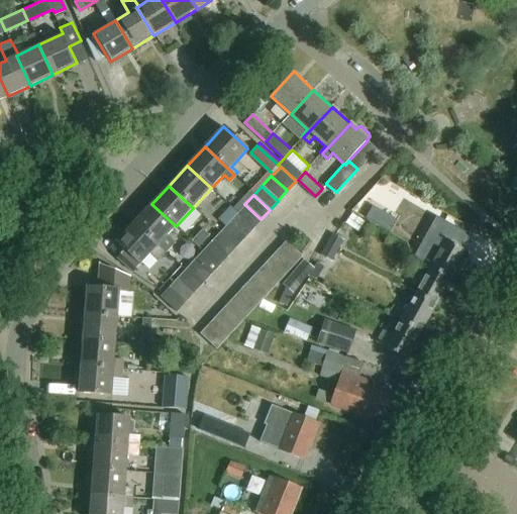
[(411,215),(433,221),(436,209),(414,203),(411,215)]
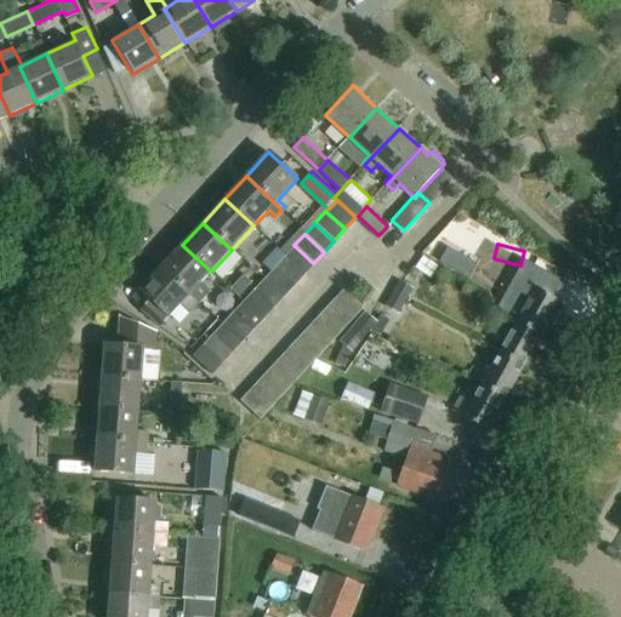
[(192,292),(211,272),(182,245),(161,268),(191,295),(198,302),(199,300),(192,292)]
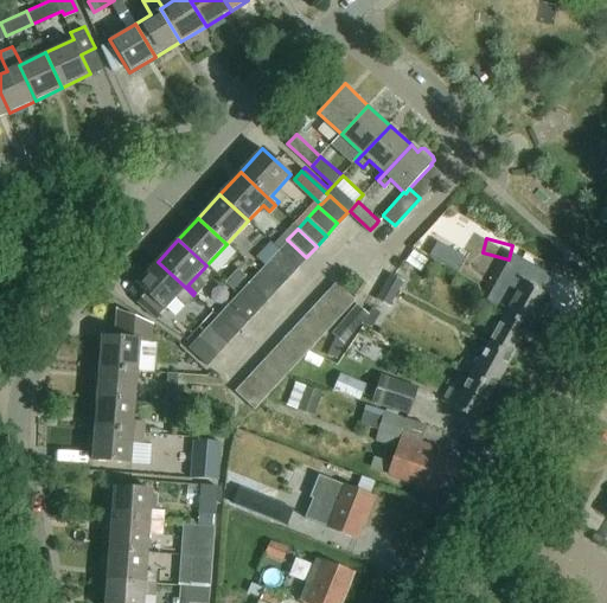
[(279,247),(276,249),(296,268),(306,257),(287,239),(279,247)]
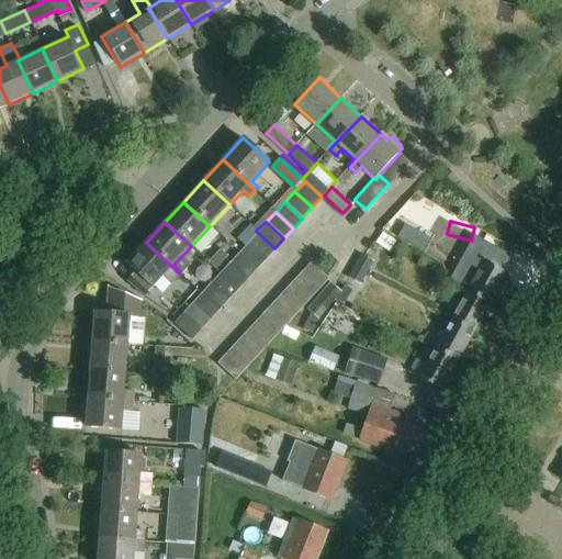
[(256,231),(247,242),(265,258),(274,248),(256,231)]
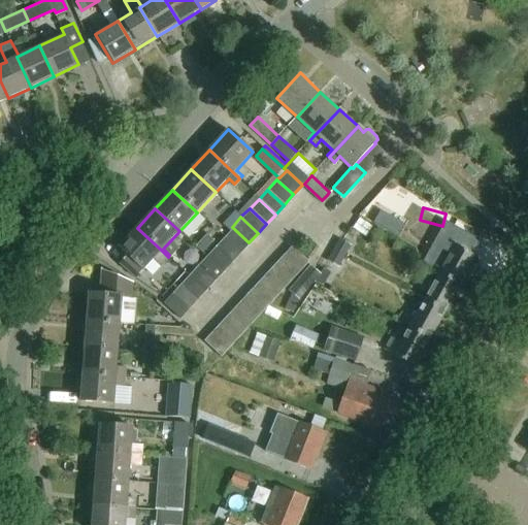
[(232,227),(223,236),(241,252),(249,242),(232,227)]
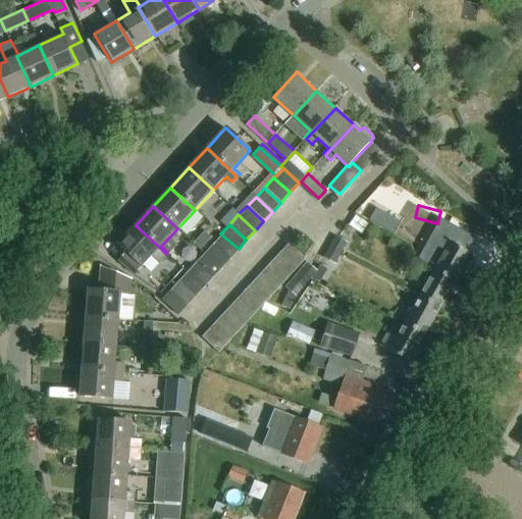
[(160,248),(136,225),(117,245),(142,267),(152,256),(159,262),(166,254),(160,248)]
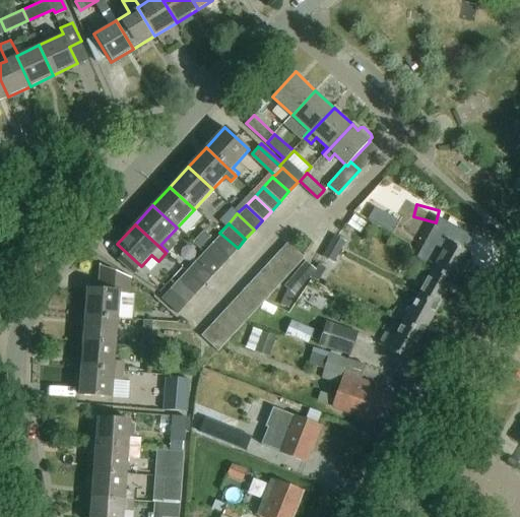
[(192,242),(199,248),(210,235),(203,229),(192,242)]
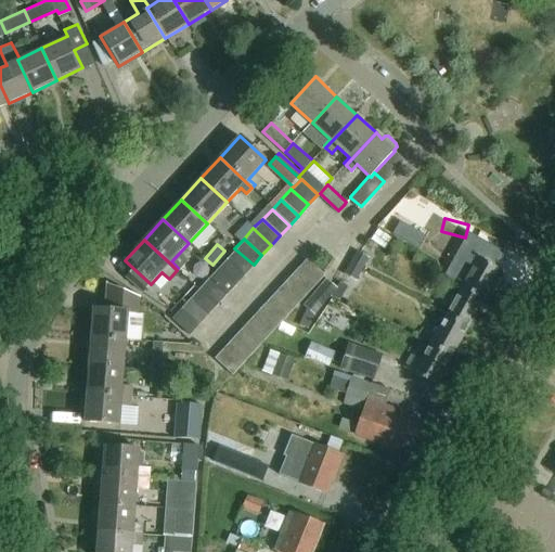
[(234,248),(226,258),(244,274),(254,265),(234,248)]
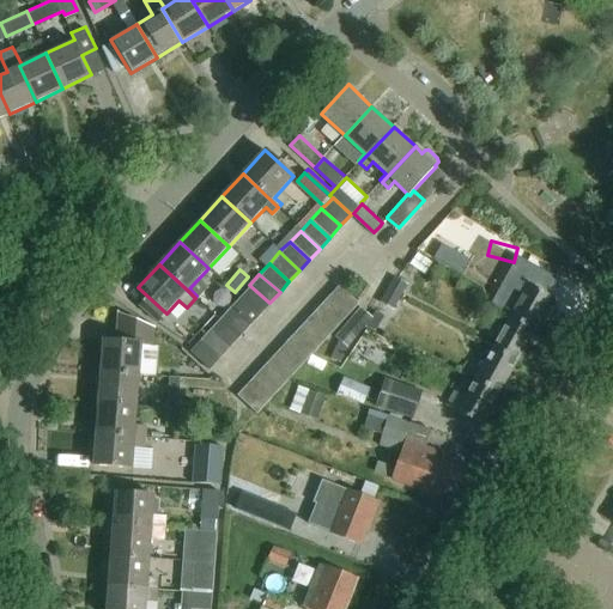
[(392,276),(386,288),(399,296),(405,285),(392,276)]
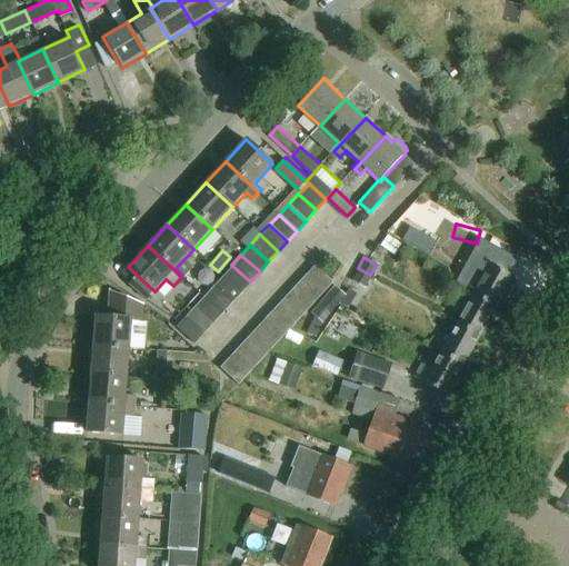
[(482,278),(473,294),(496,307),(512,278),(480,258),(472,272),(482,278)]
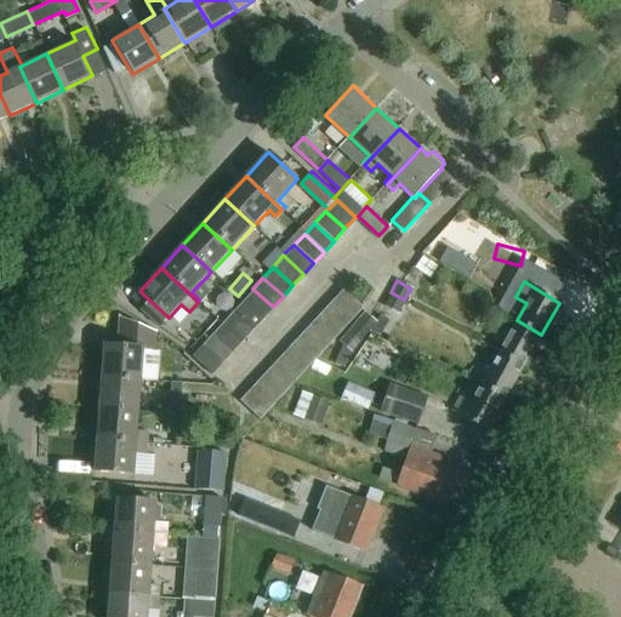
[(331,301),(351,319),(362,308),(365,307),(343,287),(331,301)]
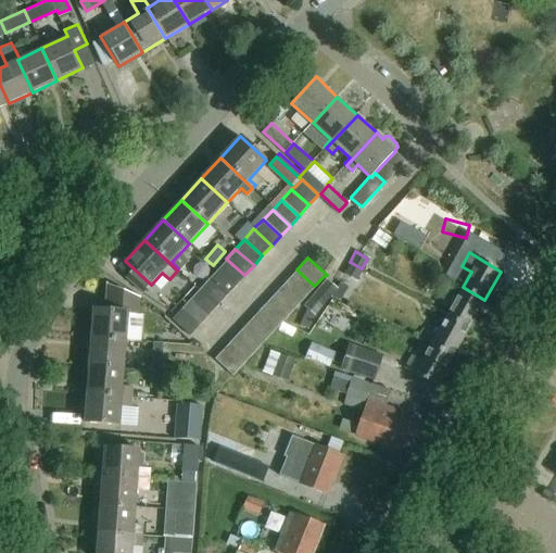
[(226,259),(217,269),(236,285),(244,275),(226,259)]
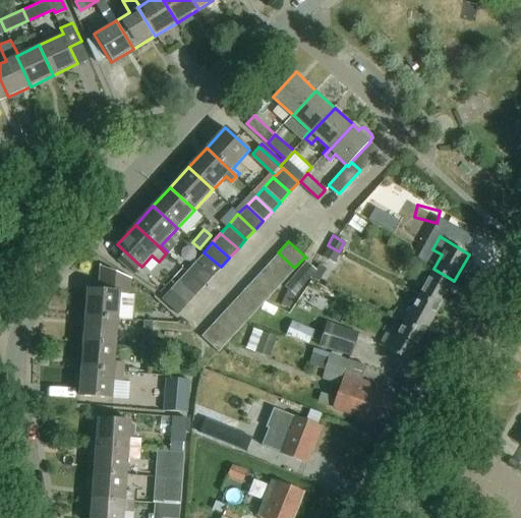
[(328,245),(323,254),(334,261),(339,251),(328,245)]
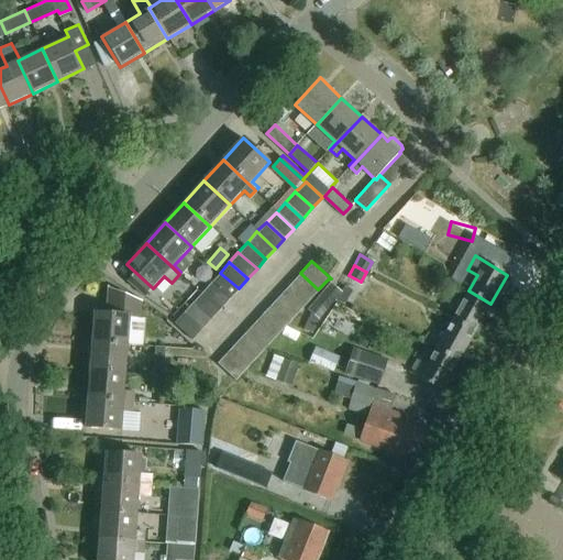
[(220,273),(211,283),(229,299),(239,288),(220,273)]
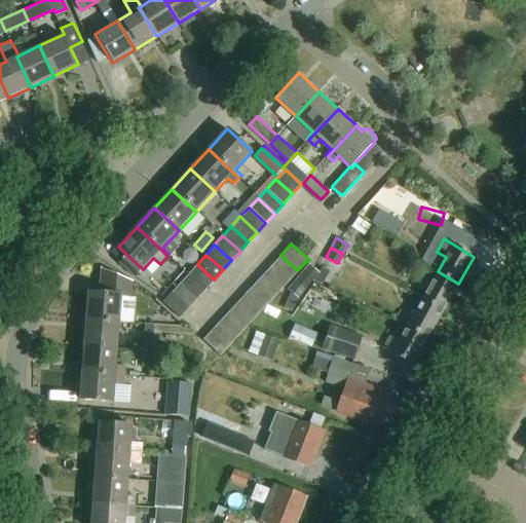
[(280,255),(271,264),(288,281),(297,270),(280,255)]
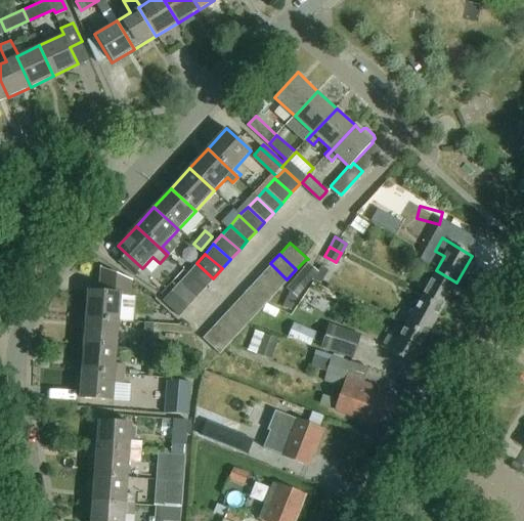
[(279,311),(271,330),(278,332),(297,295),(314,276),(317,270),(308,262),(286,287),(290,291),(279,311)]
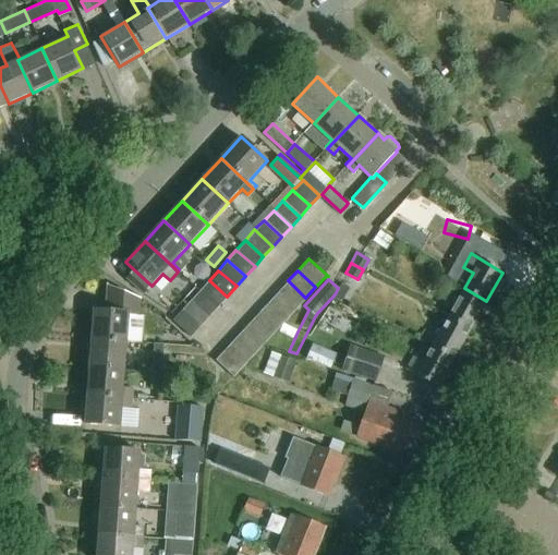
[(209,280),(199,291),(217,306),(227,297),(209,280)]
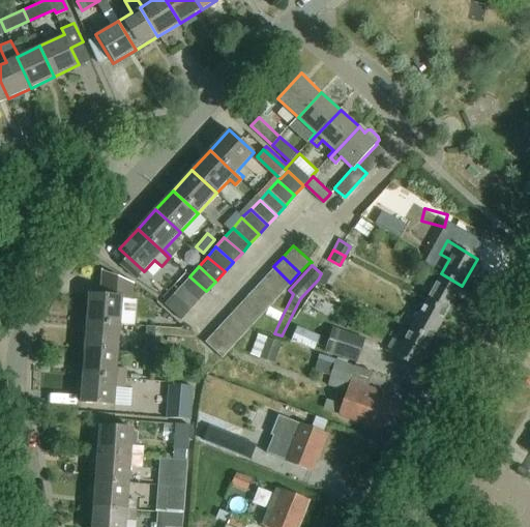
[(273,266),(265,274),(283,291),(290,283),(273,266)]
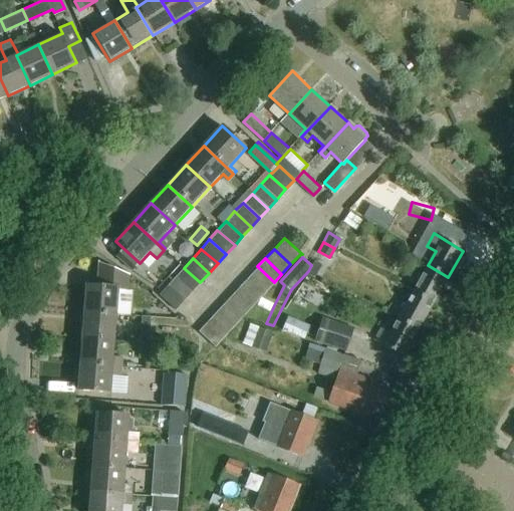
[(413,291),(433,303),(448,277),(428,265),(413,291)]
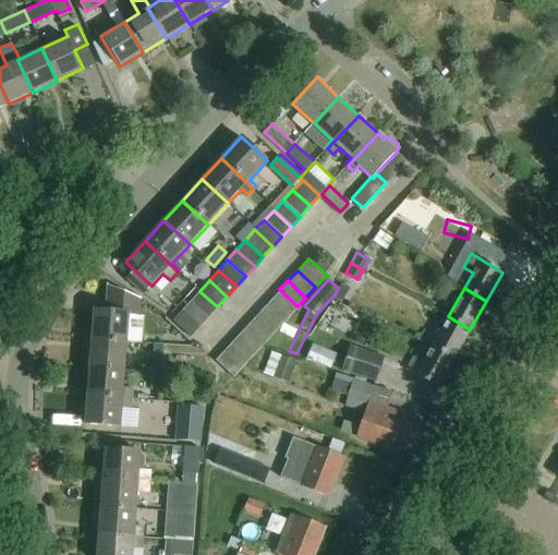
[(279,289),(269,300),(288,317),(298,306),(279,289)]
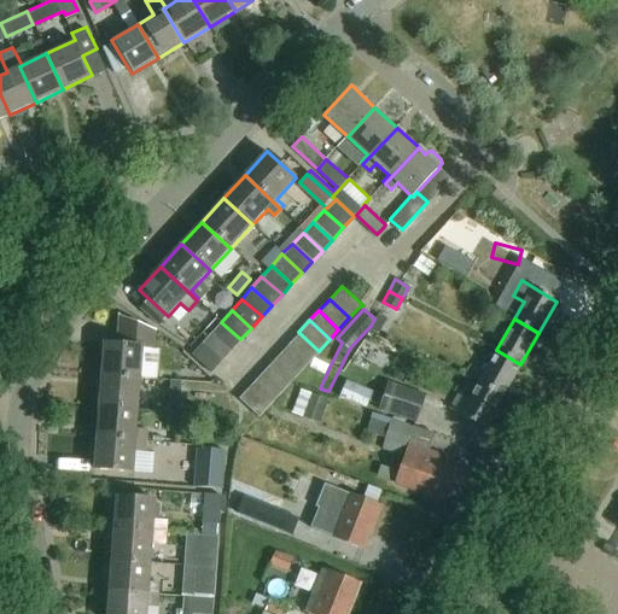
[(221,322),(211,332),(232,350),(240,339),(221,322)]
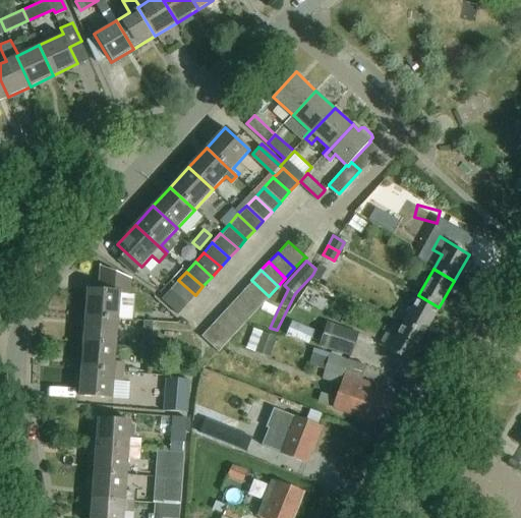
[(178,280),(169,290),(186,305),(195,295),(178,280)]
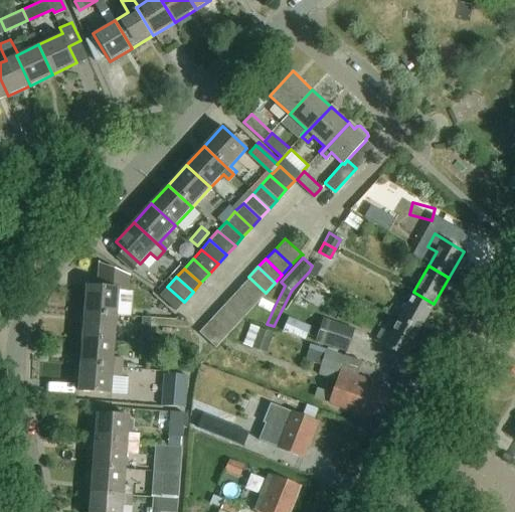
[(248,277),(240,286),(258,301),(266,293),(248,277)]
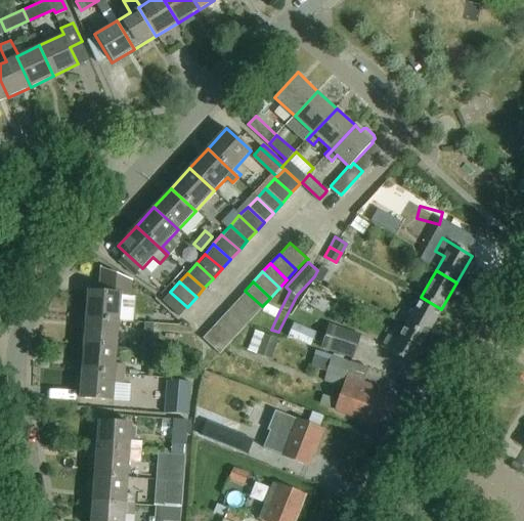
[(86,318),(120,321),(122,294),(88,291),(86,318)]
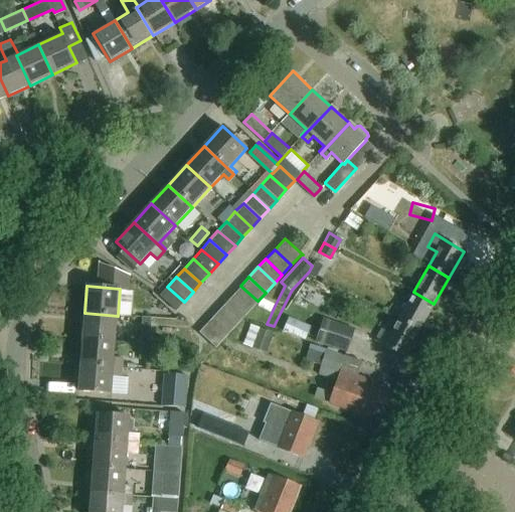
[(240,286),(232,295),(248,311),(258,301),(240,286)]
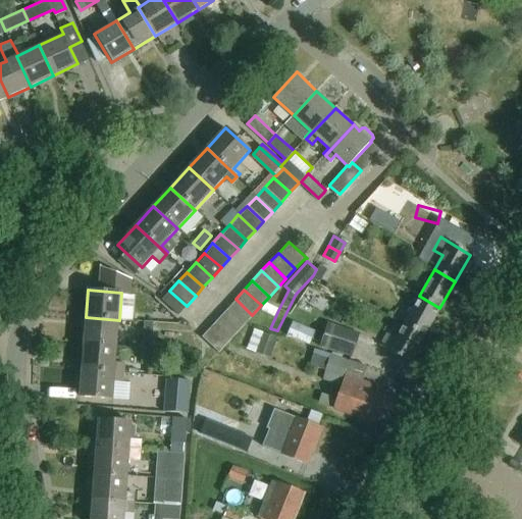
[(179,313),(187,306),(169,291),(162,299),(179,313)]
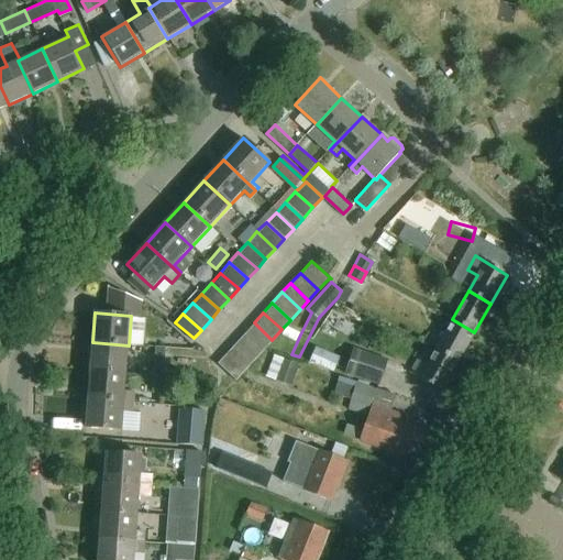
[(434,348),(456,361),(474,332),(452,319),(434,348)]
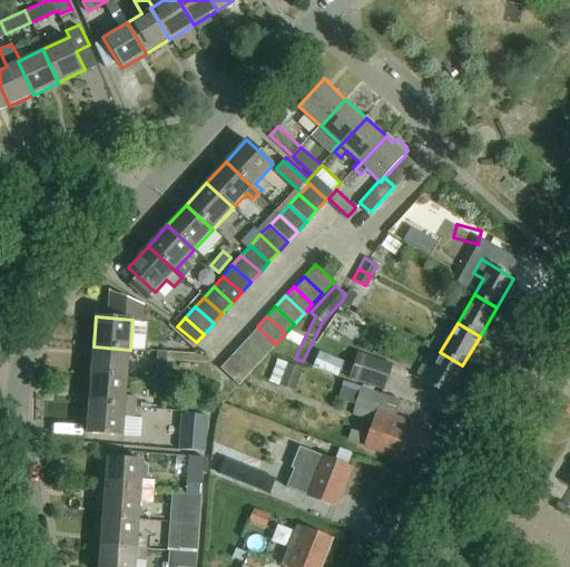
[(257,326),(248,336),(266,353),(275,344),(257,326)]
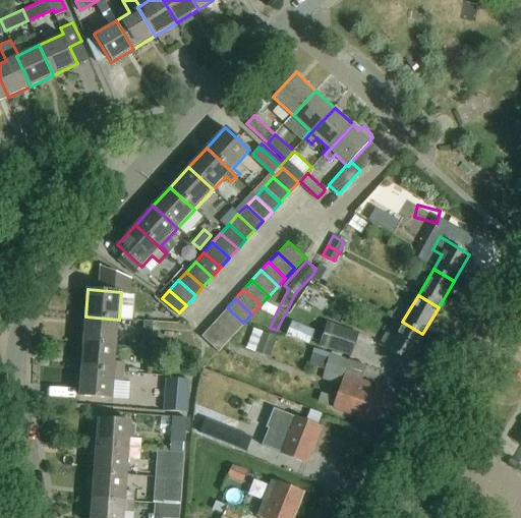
[(227,307),(218,317),(235,332),(243,323),(227,307)]
